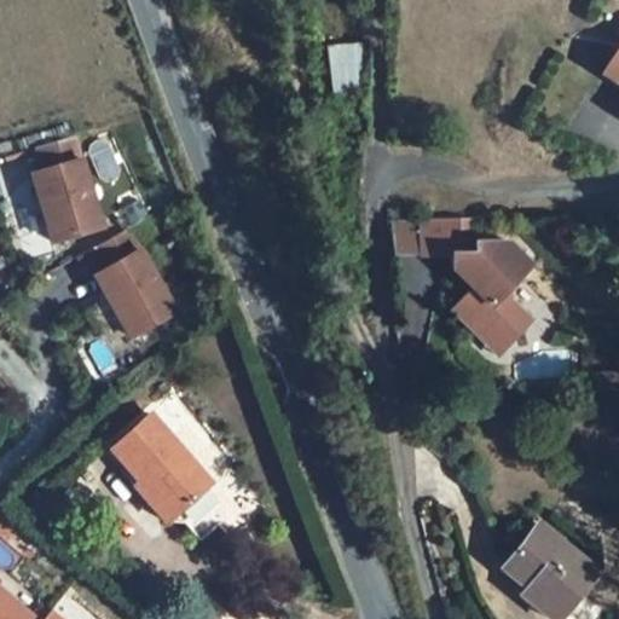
[(363,92),(363,44),(330,44),(330,93),(363,92)]
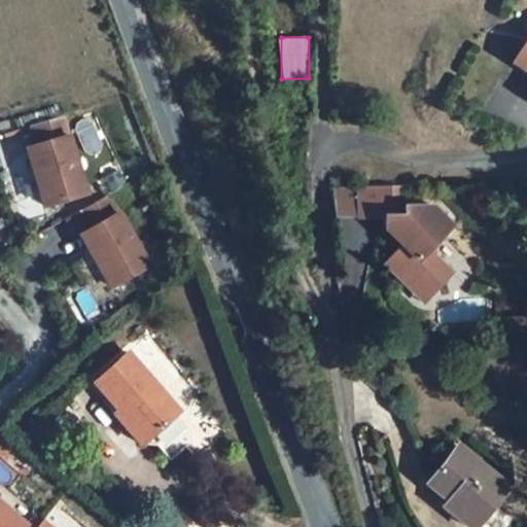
[(526,42),(515,62),(526,69),(526,42)]
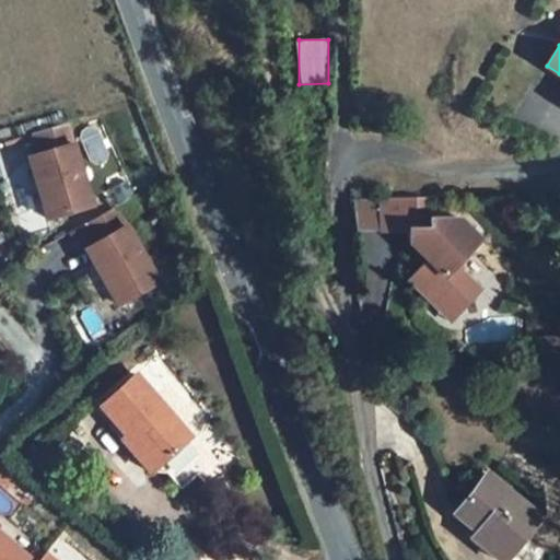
[(28,158),(47,218),(92,205),(68,123),(42,129),(34,132),(41,153),(28,158)]
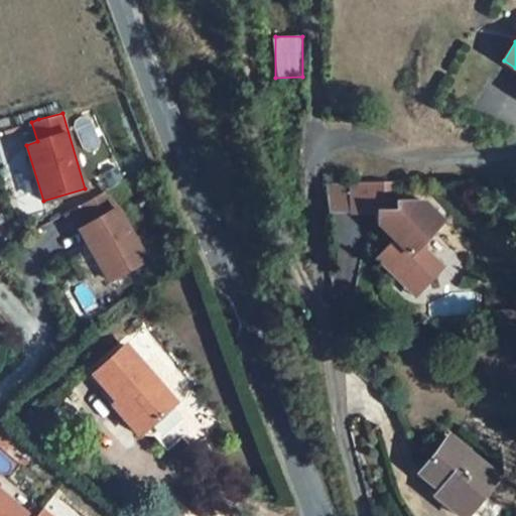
[(400,181),(351,182),(351,213),(377,213),(378,225),(394,240),(376,259),(392,274),(398,268),(420,289),(443,266),(425,249),(425,239),(444,219),(425,202),(399,202),(400,181)]
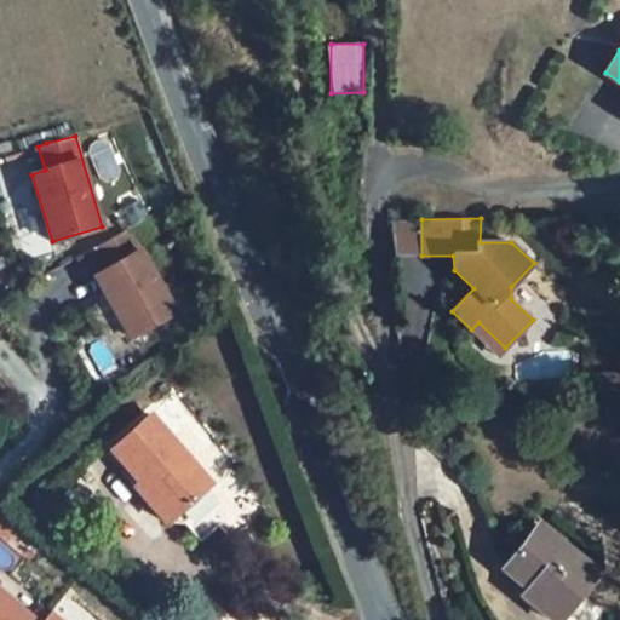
[(128,229),(95,248),(107,269),(96,276),(131,338),(176,311),(128,229)]
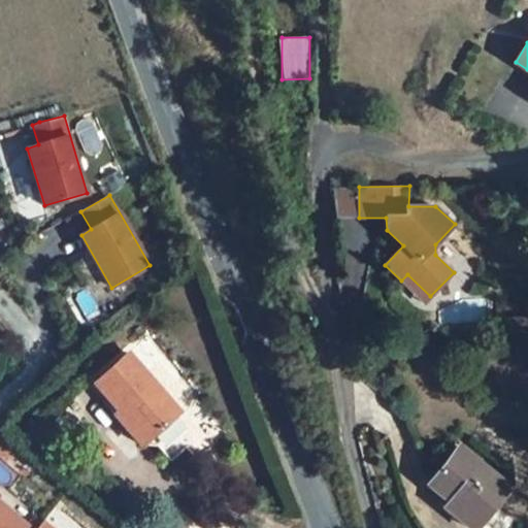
[(407,274),(401,281),(424,302),(430,296),(407,274)]
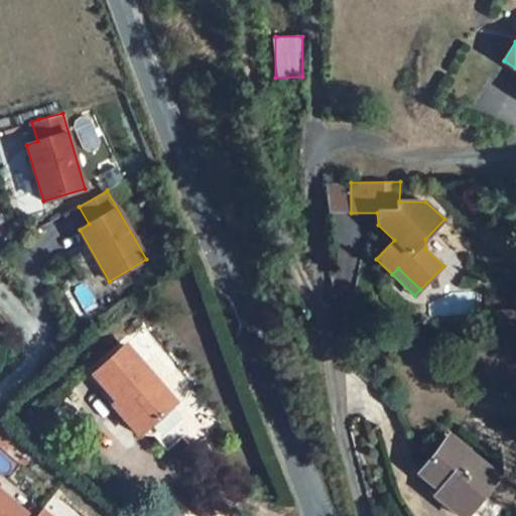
[(126,345),(93,375),(118,402),(122,398),(148,427),(155,436),(168,450),(197,425),(126,345)]
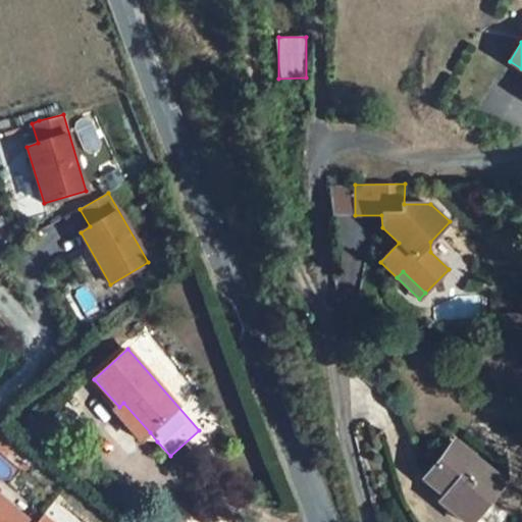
[(119,407),(115,410),(142,440),(150,432),(123,403),(119,407)]
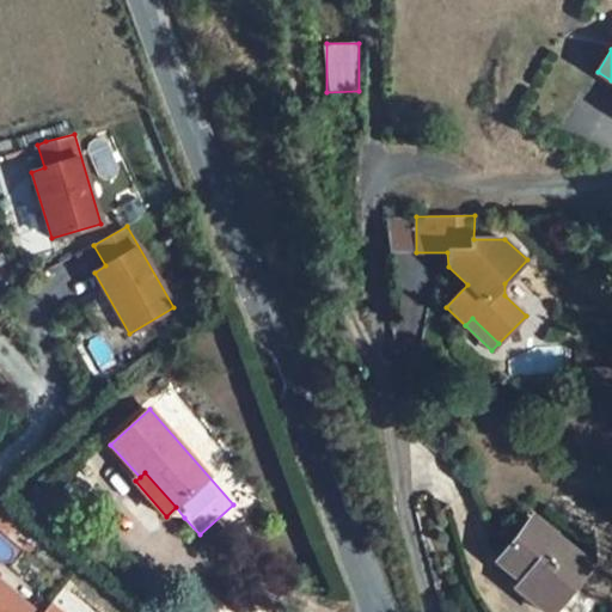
[(184,518),(176,507),(166,516),(184,518)]
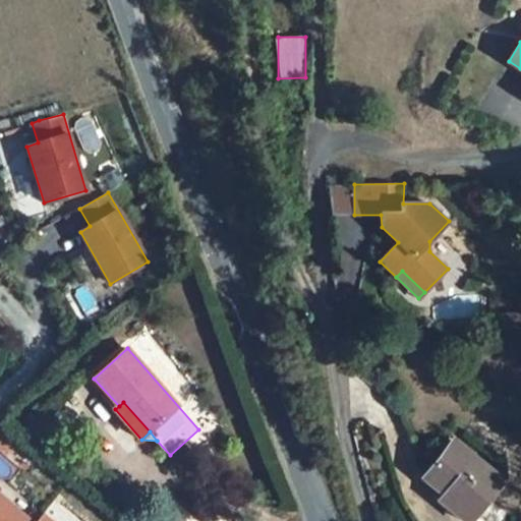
[(435,496),(439,500),(447,489),(476,513),(503,480),(453,440),(422,477),(439,490),(435,496)]
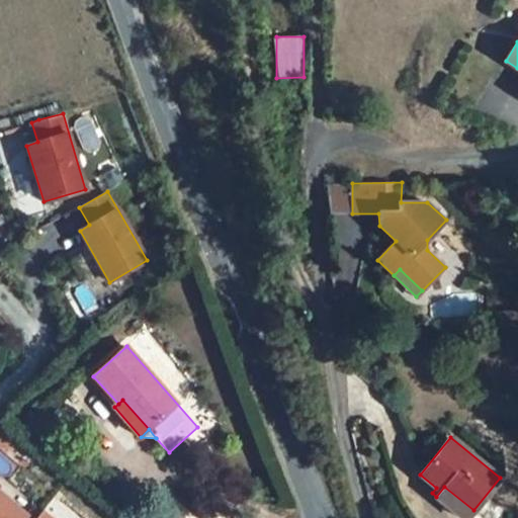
[(444,487),(436,497),(462,517),(466,517),(473,510),(444,487)]
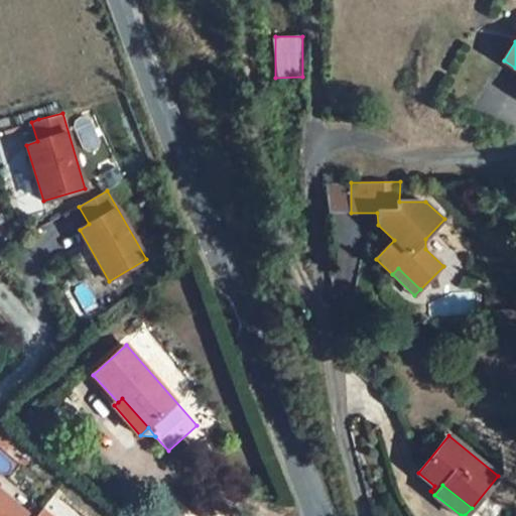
[(0,515),(31,515),(0,489),(0,515)]
